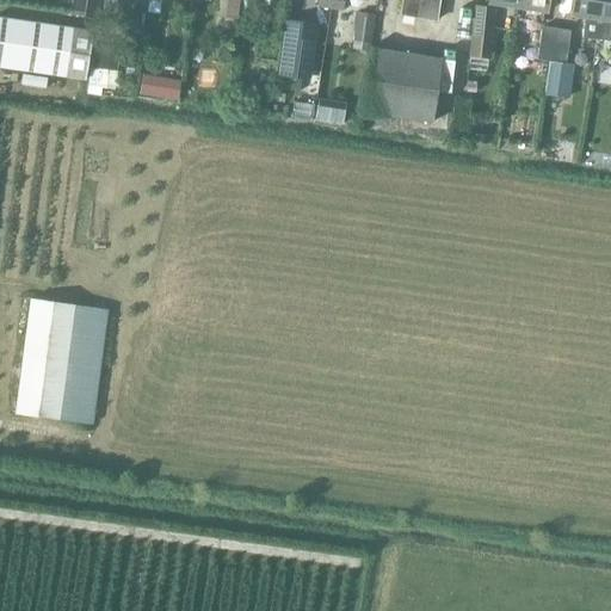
[(98,0),(72,0),(69,16),(96,19),(98,0)]
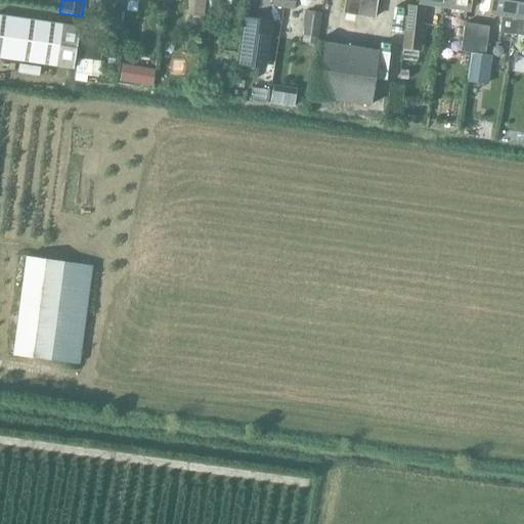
[(206,0),(194,0),(192,15),(204,17),(206,0)]
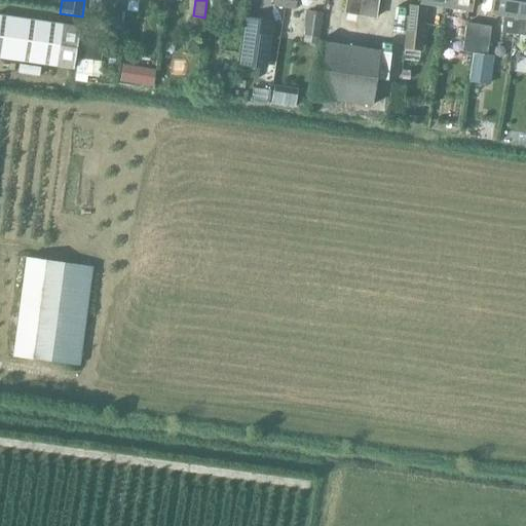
[(286,0),(285,7),(296,9),(296,0),(286,0)]
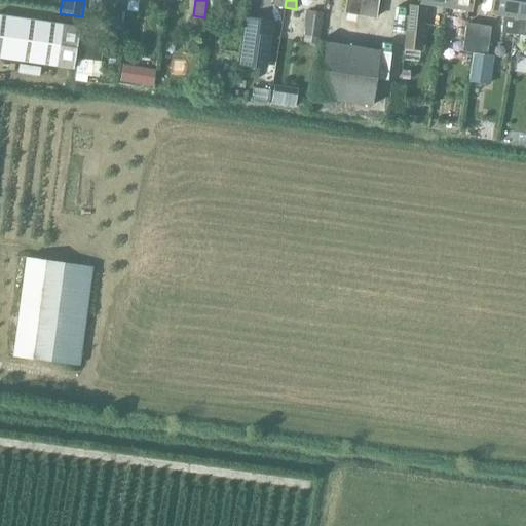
[(346,0),(345,13),(376,19),(378,0),(346,0)]
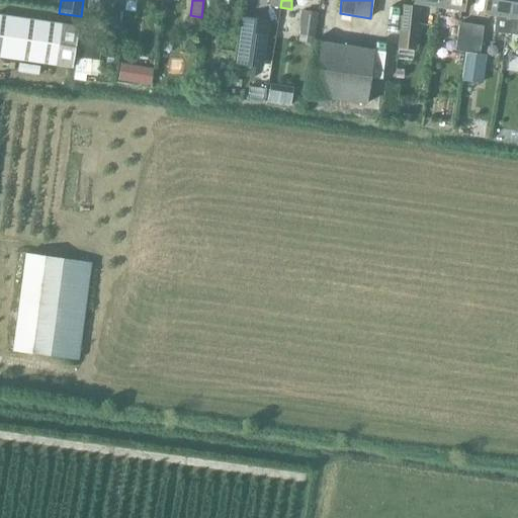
[(466,0),(440,0),(440,6),(465,10),(466,0)]
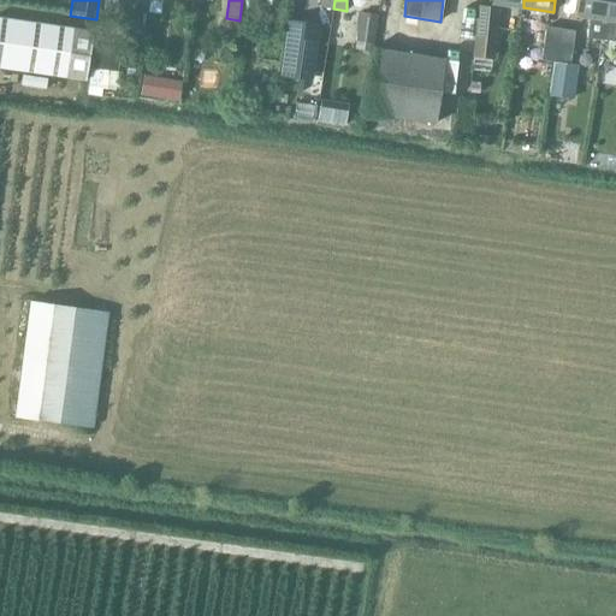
[(576,0),(574,17),(590,19),(587,37),(600,39),(603,21),(605,0),(576,0)]
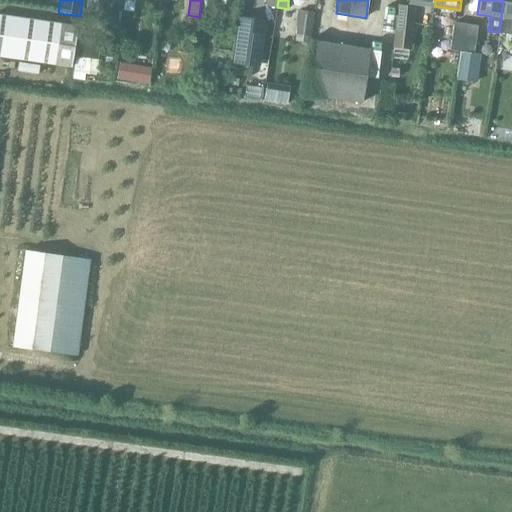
[(511,0),(503,0),(501,17),(499,32),(511,34),(511,0)]
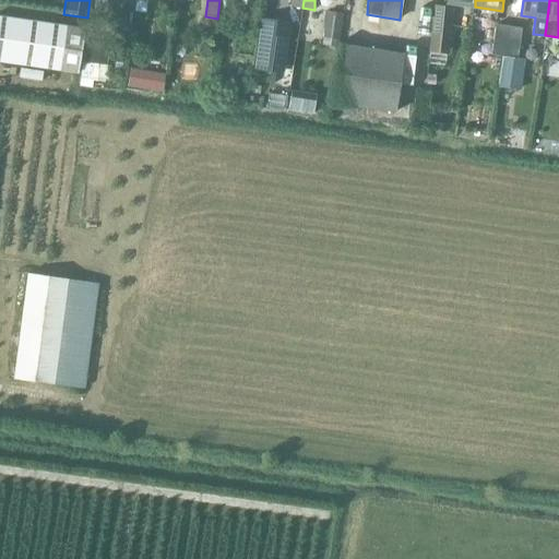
[(433,7),(429,50),(448,52),(451,26),(447,25),(448,8),(433,7)]
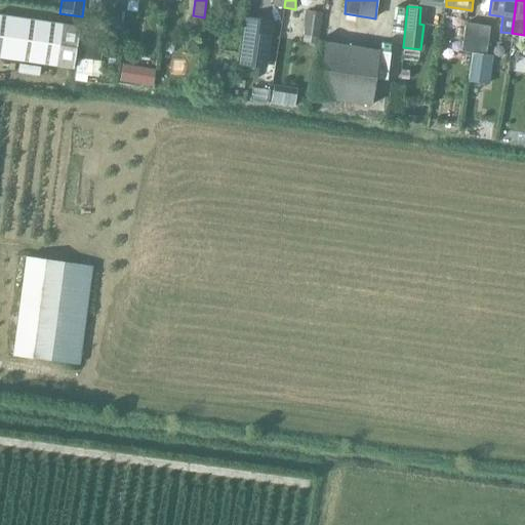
[(303,43),(317,45),(322,13),(308,11),(303,43)]
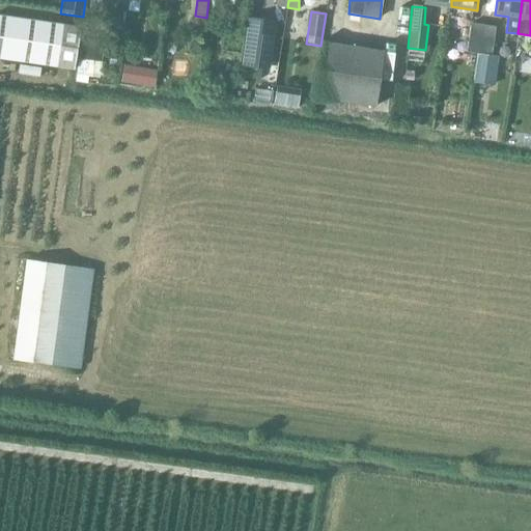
[(0,58),(72,70),(78,28),(0,16),(0,58)]
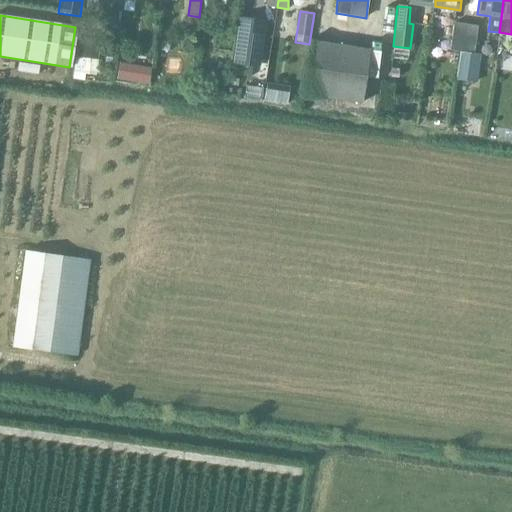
[(253,67),(260,20),(240,17),(233,64),(253,67)]
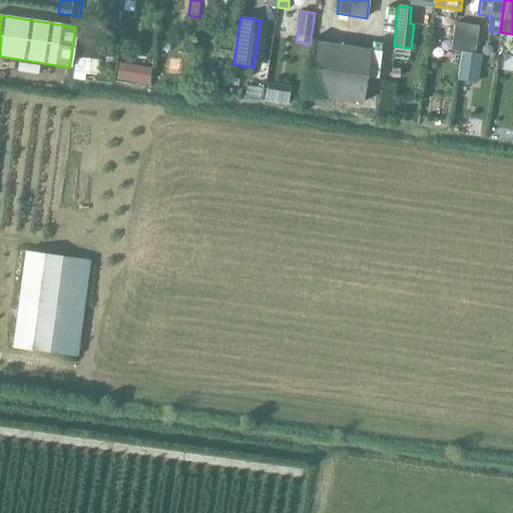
[(210,20),(209,42),(229,43),(230,21),(210,20)]
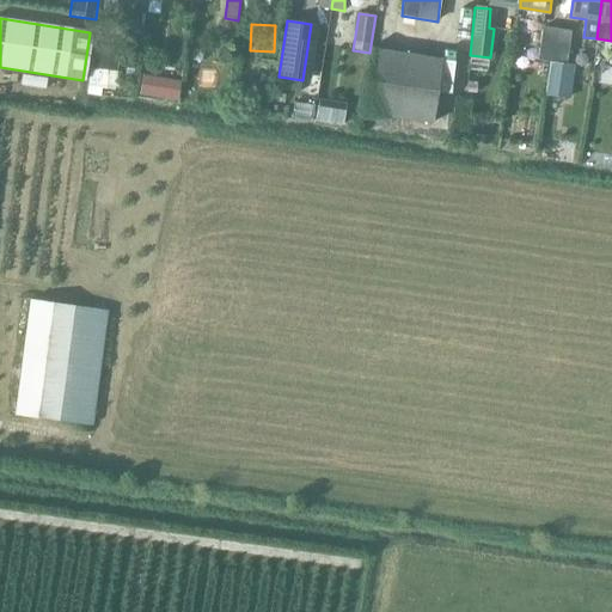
[(555,61),(560,28),(544,25),(539,59),(555,61)]
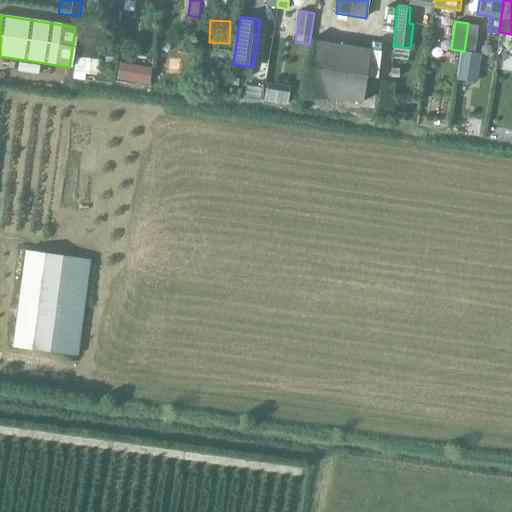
[(480,25),(468,23),(464,51),(476,53),(480,25)]
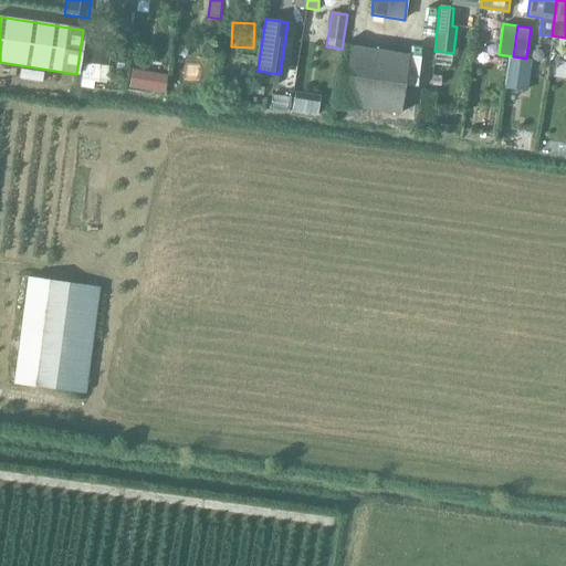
[(195,40),(178,38),(175,63),(190,65),(195,40)]
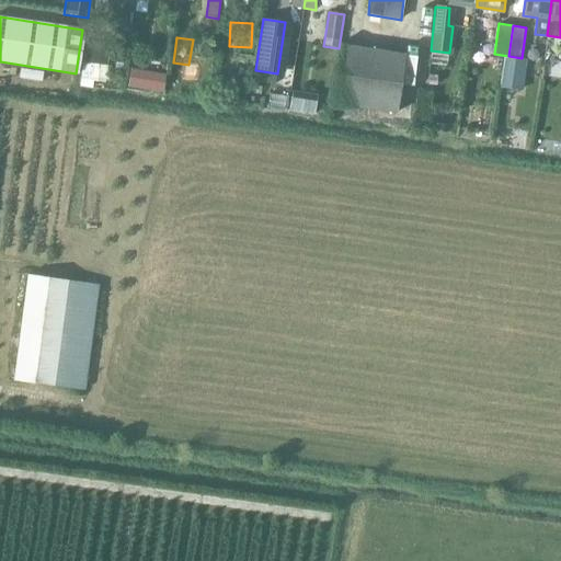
[(334,104),(396,114),(404,55),(343,46),(334,104)]
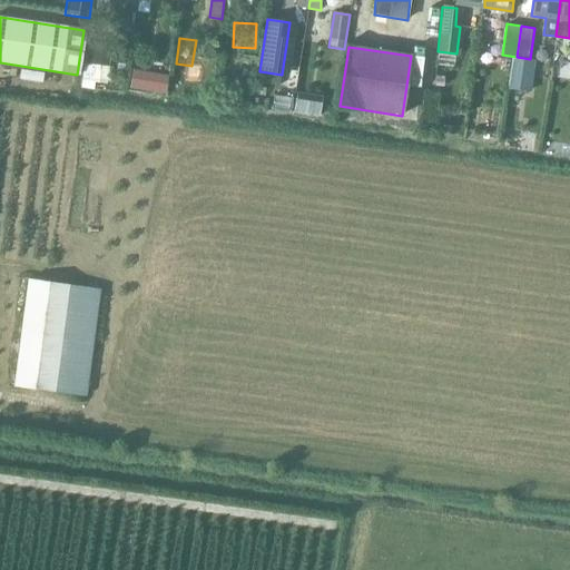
[(508,88),(512,89),(529,91),(533,61),(512,58),(508,88)]
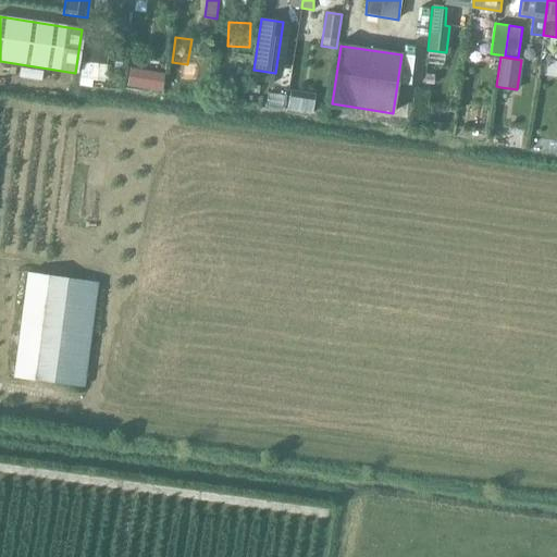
[(147,72),(145,89),(162,91),(164,74),(155,73),(147,72)]
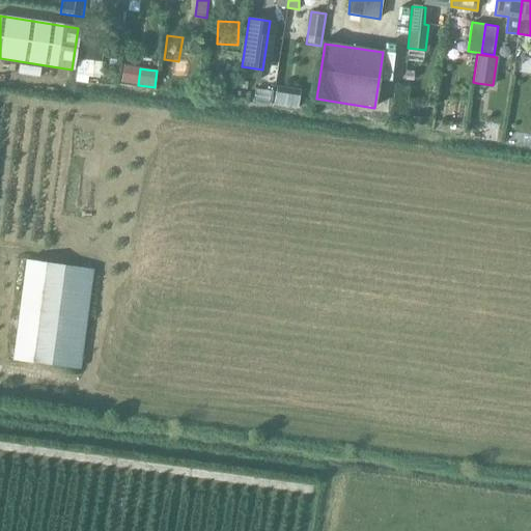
[(14,361),(81,369),(94,270),(27,260),(14,361)]
